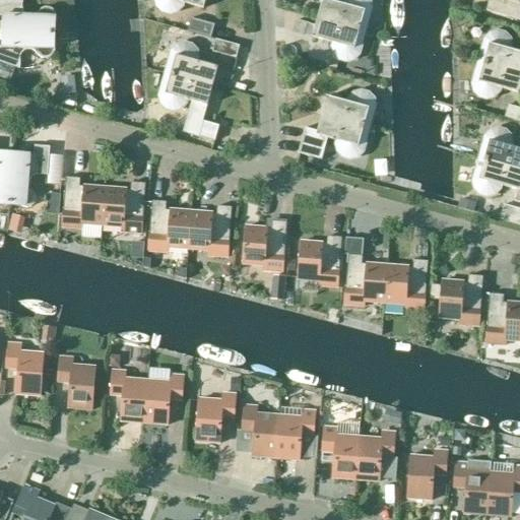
[(0,16),(3,15),(2,31),(54,34),(54,35),(62,35),(63,27),(54,26),(54,22),(55,21),(55,20),(56,19),(56,18),(56,17),(56,16),(55,15),(55,13),(55,12),(54,11),(53,10),(51,9),(49,8),(47,7),(46,7),(44,7),(43,8),(41,8),(35,13),(34,14),(33,14),(30,15),(28,14),(27,14),(26,13),(25,13),(24,12),(23,10),(22,9),(21,7),(21,3),(21,0),(4,0),(0,1),(0,16)]
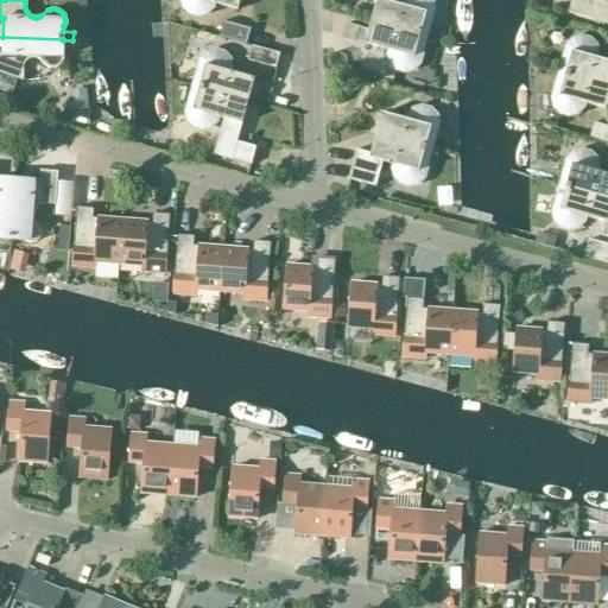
[(238,11),(240,0),(181,0),(181,1),(182,4),(182,6),(183,8),(185,11),(188,13),(190,14),(192,16),(195,16),(198,16),(202,16),(204,14),(207,13),(209,11),(211,8),(211,7),(213,6),(214,4),(238,11)]
